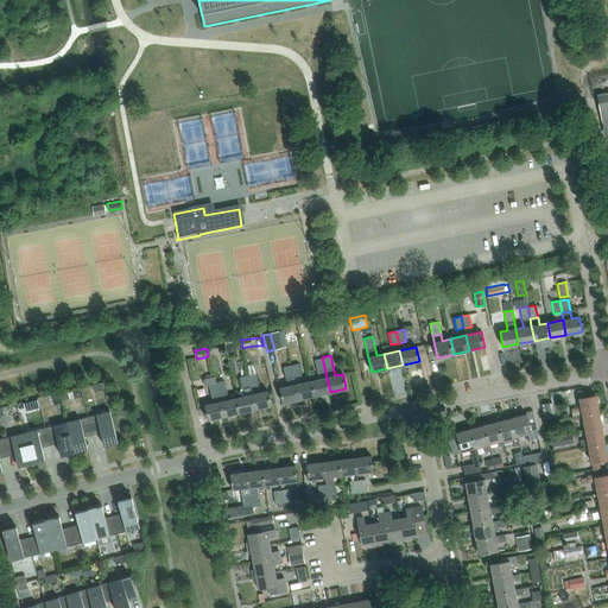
[(320,379),(311,381),(315,396),(330,392),(322,358),(315,360),(320,379)]
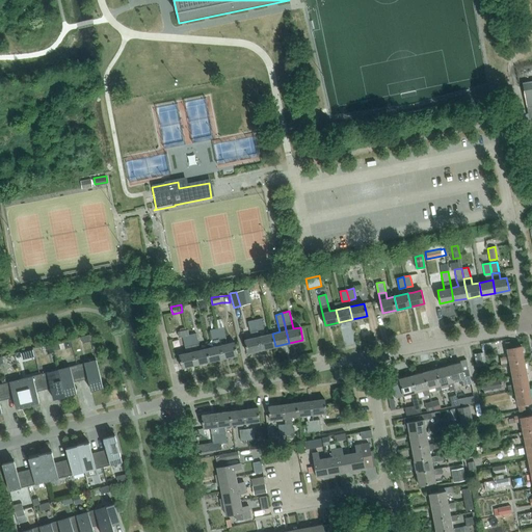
[(261,318),(255,319),(257,330),(264,328),(261,318)]
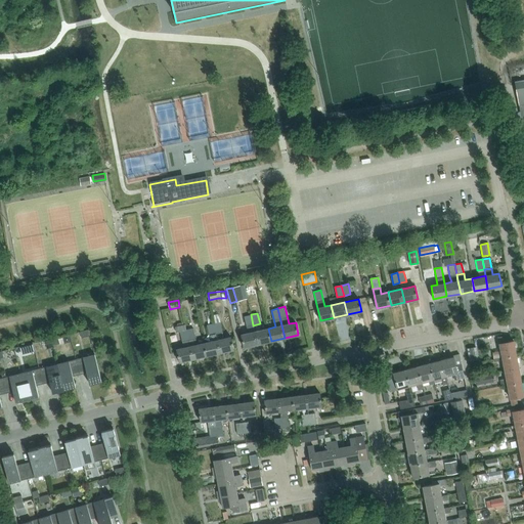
[(244,347),(257,344),(255,332),(253,325),(251,314),(244,316),(247,326),(248,333),(242,335),(244,347)]
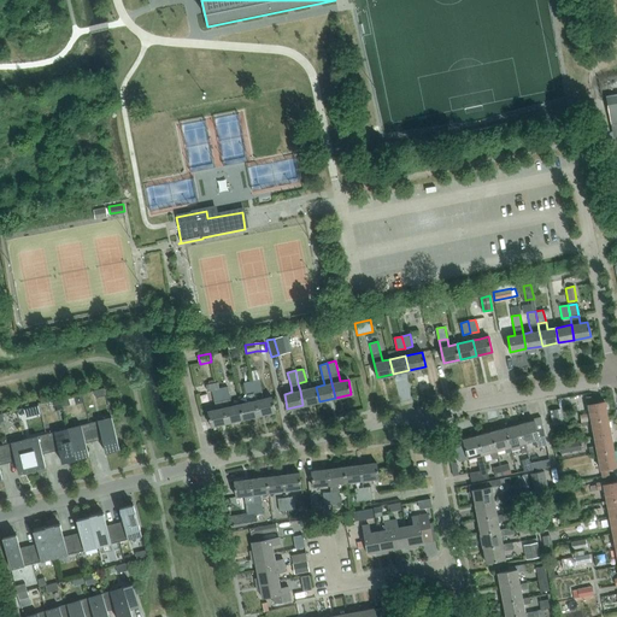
[(260,378),(252,381),(256,394),(263,392),(260,378)]
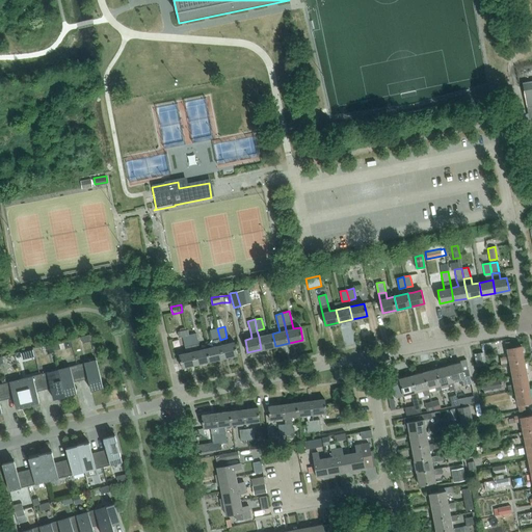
[(220,340),(217,328),(210,330),(213,341),(219,340),(220,340)]
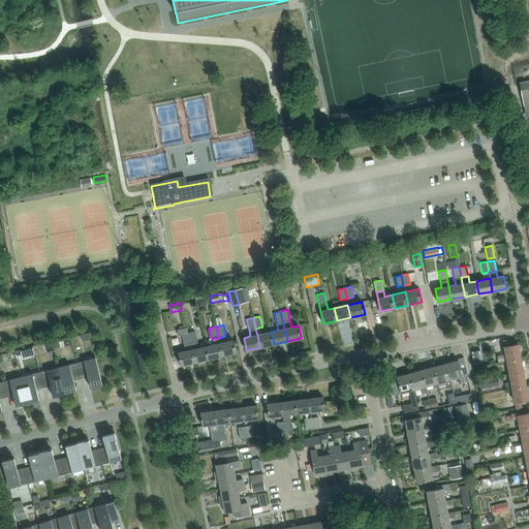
[(188,334),(192,349),(195,363),(209,360),(206,346),(199,348),(198,342),(195,332),(188,334)]
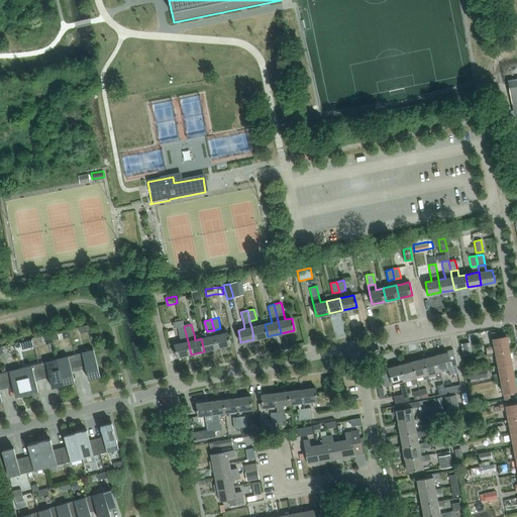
[(265,324),(257,325),(251,327),(253,339),(268,336),(265,324)]
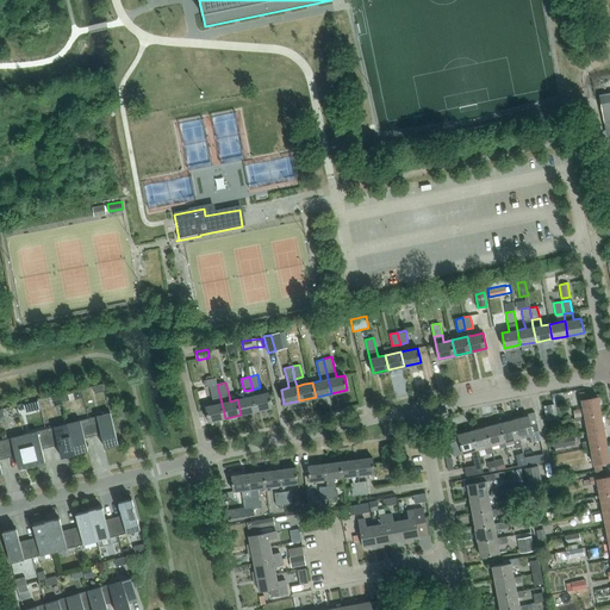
[(103,384),(93,386),(95,393),(105,391),(103,384)]
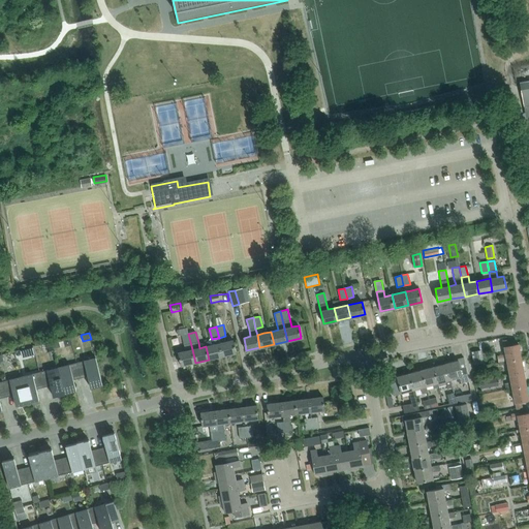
[(195,363),(188,334),(182,335),(186,351),(179,352),(182,366),(195,363)]
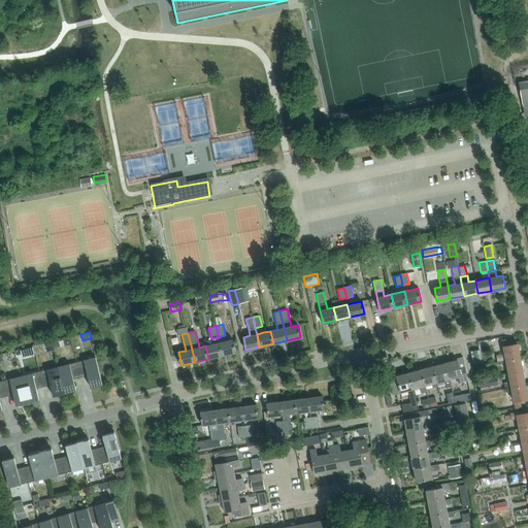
[(208,359),(222,356),(219,342),(218,337),(211,338),(212,344),(205,345),(208,359)]
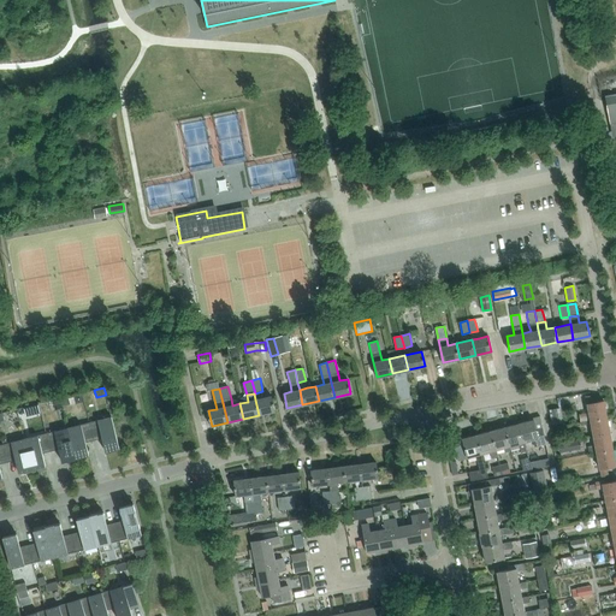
[(255,400),(259,415),(274,412),(271,396),(255,400)]
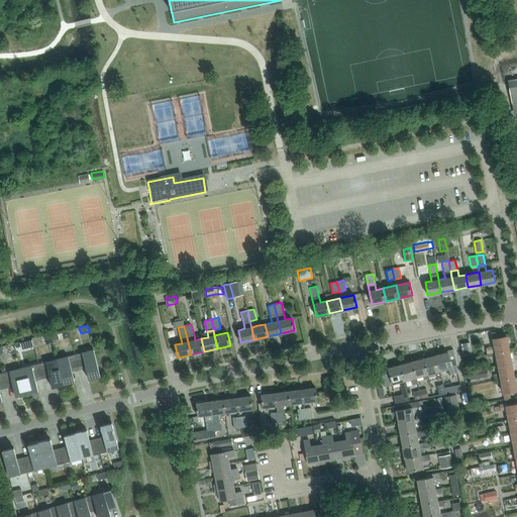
[(495,353),(509,350),(507,336),(498,338),(497,332),(492,333),(495,353)]
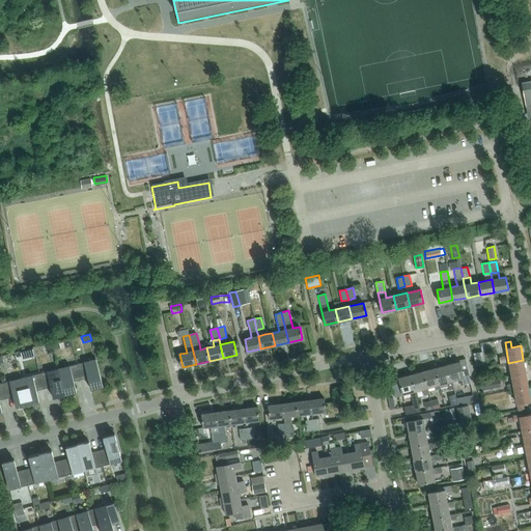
[(473,354),(476,366),(484,365),(482,352),(473,354)]
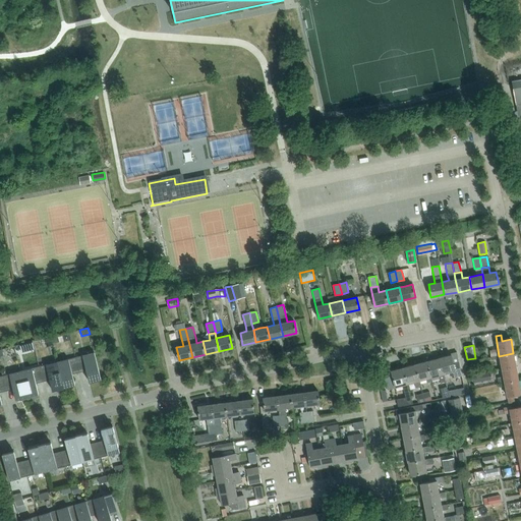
[(75,357),(79,369),(85,368),(90,382),(101,379),(95,352),(75,357)]
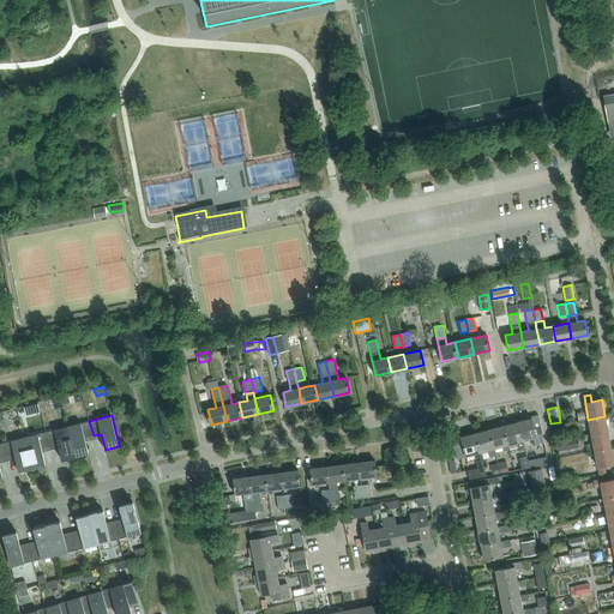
[(591,435),(608,432),(605,416),(588,420),(589,422),(591,435)]
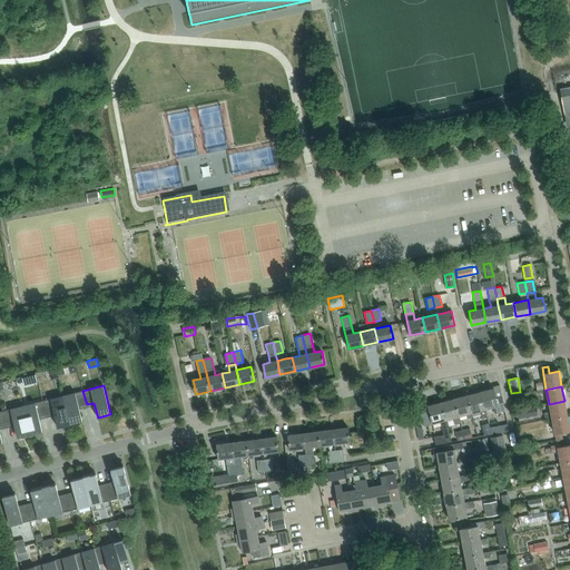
[(481,391),(485,409),(493,406),(495,413),(505,410),(502,395),(497,397),(494,387),(481,391)]
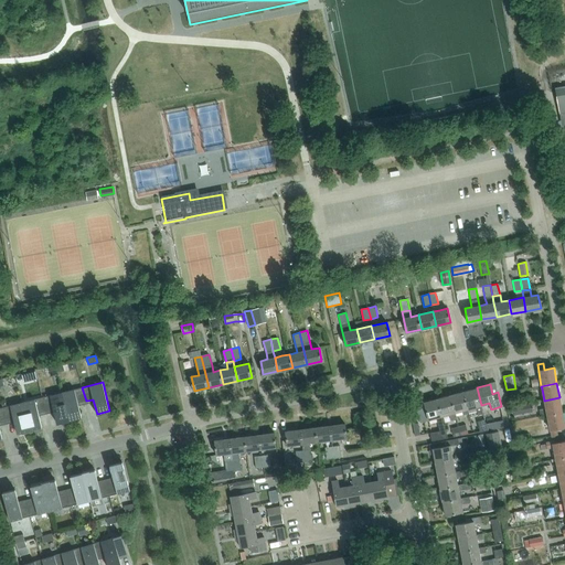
[(86,401),(82,387),(62,393),(70,420),(82,417),(78,403),(86,401)]
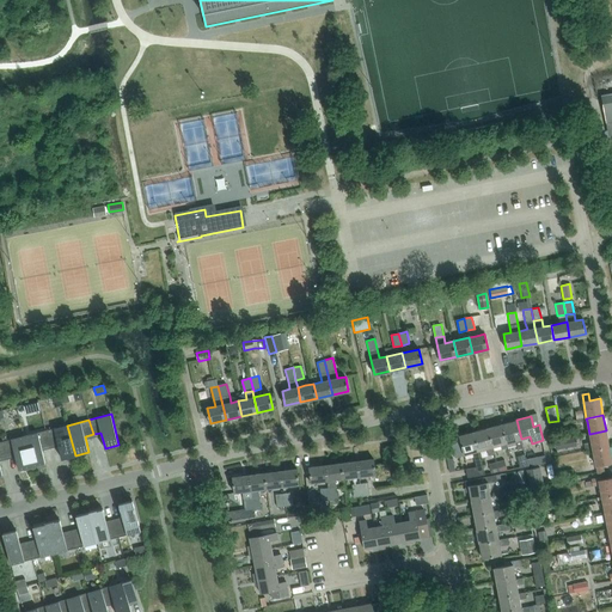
[(502,424),(507,444),(508,446),(516,444),(518,450),(524,447),(521,439),(516,420),(502,424)]
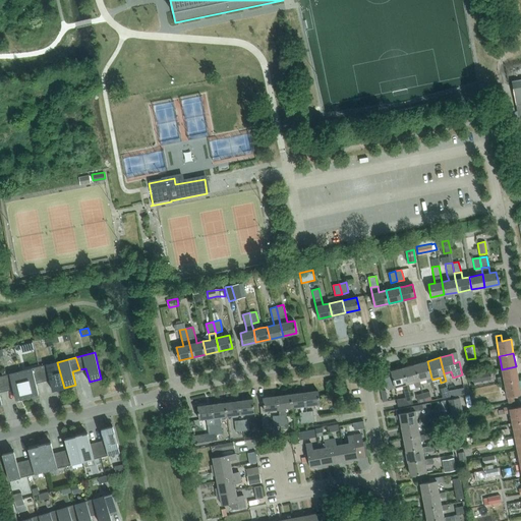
[(415,364),(419,381),(426,379),(427,383),(432,381),(432,380),(431,378),(427,361),(415,364)]
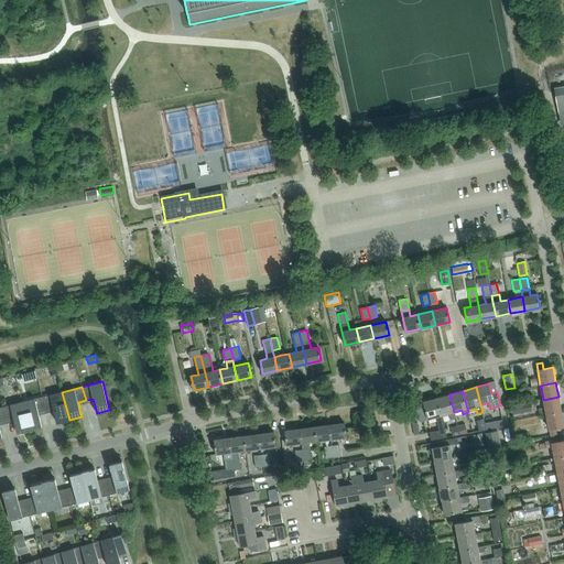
[(69,420),(62,392),(42,397),(45,411),(53,409),(57,423),(69,420)]
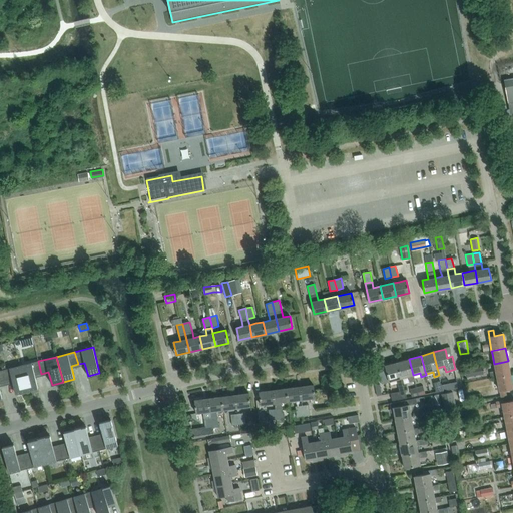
[(414,380),(413,375),(409,359),(397,363),(401,378),(408,377),(409,382),(414,380)]
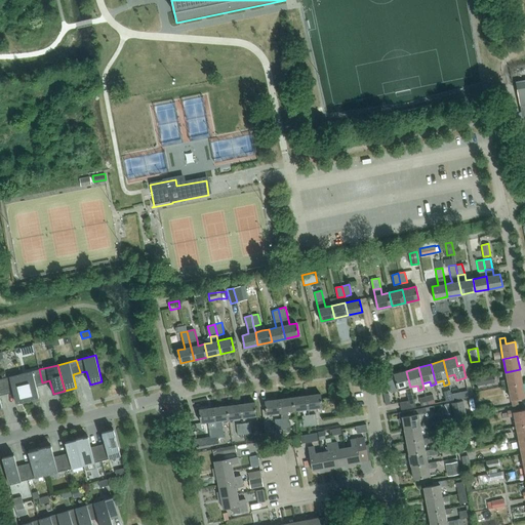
[(42,382),(39,369),(21,374),(28,400),(39,397),(36,384),(42,382)]
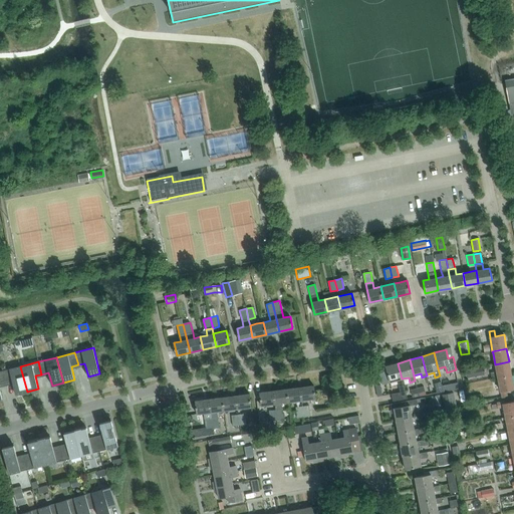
[(497,377),(511,374),(509,361),(495,364),(496,371),(490,372),(491,378),(497,377)]
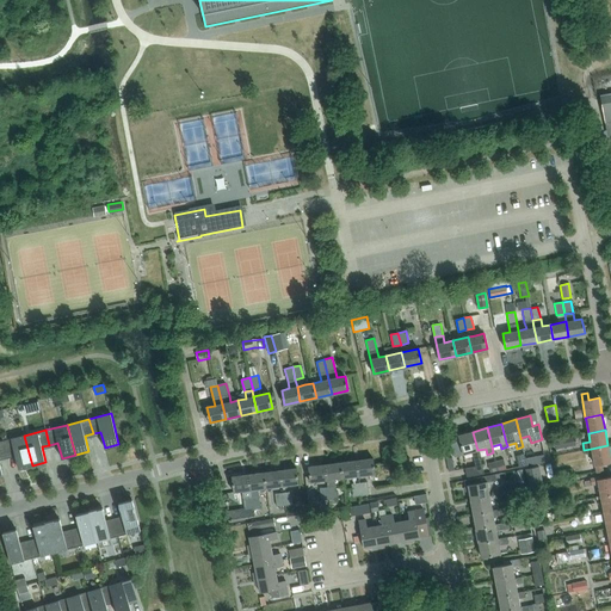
[(477,450),(473,432),(458,436),(464,455),(471,452),(476,467),(464,469),(466,476),(485,474),(477,450)]
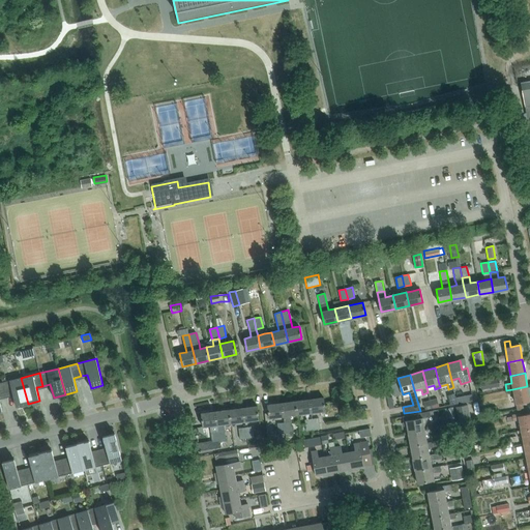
[(28,404),(21,378),(2,382),(6,395),(12,393),(17,407),(28,404)]
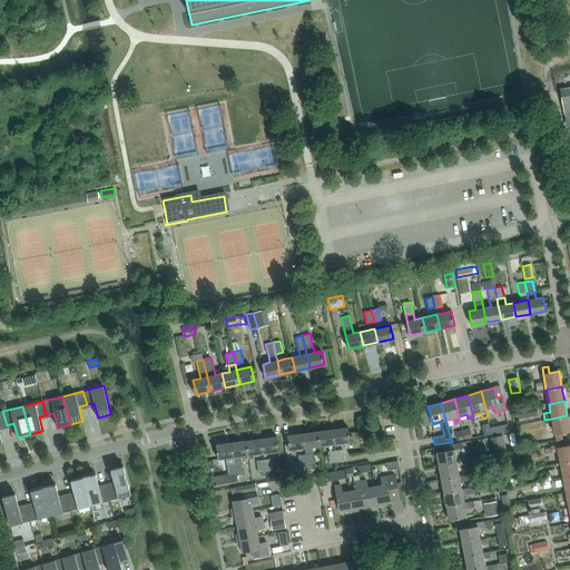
[(530,418),(528,408),(516,410),(517,420),(530,418)]
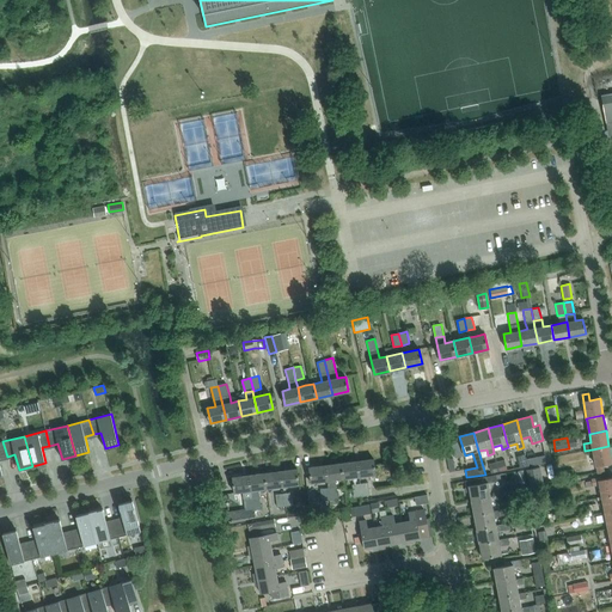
[(611,461),(609,446),(592,450),(597,473),(604,472),(603,465),(611,461)]
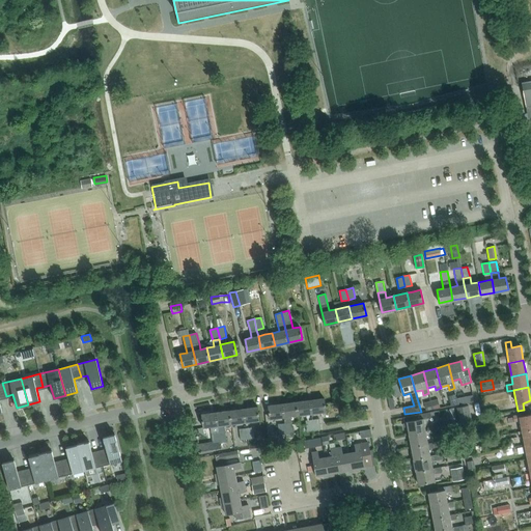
[(456,398),(455,394),(448,395),(451,406),(458,404),(456,398)]
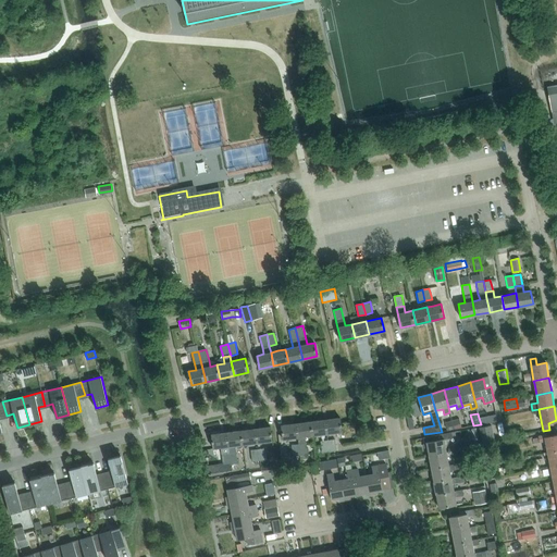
[(496,415),(479,418),(481,424),(490,422),(497,421),(496,415)]
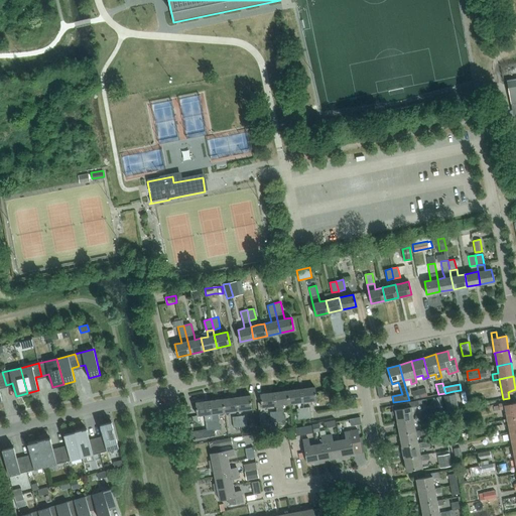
[(300,389),(302,401),(315,400),(314,387),(300,389)]
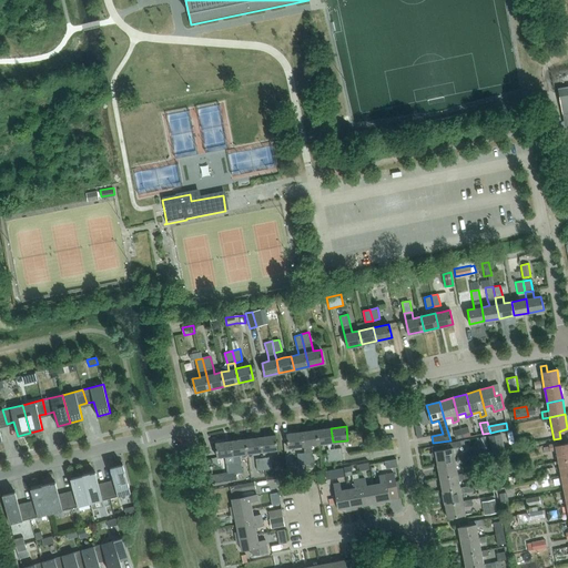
[(468,426),(462,428),(464,437),(470,436),(469,433),(470,433),(468,426)]
